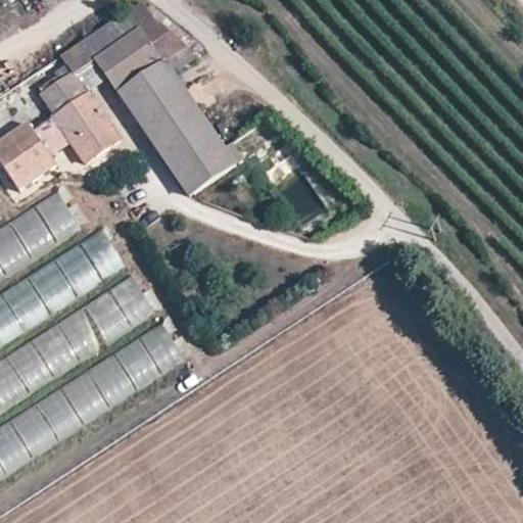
[(0,161),(19,191),(52,169),(49,162),(74,145),(87,164),(121,142),(89,94),(106,82),(117,97),(164,64),(186,48),(150,17),(140,3),(58,57),(72,76),(40,96),(55,119),(31,136),(25,126),(0,142),(0,161)]
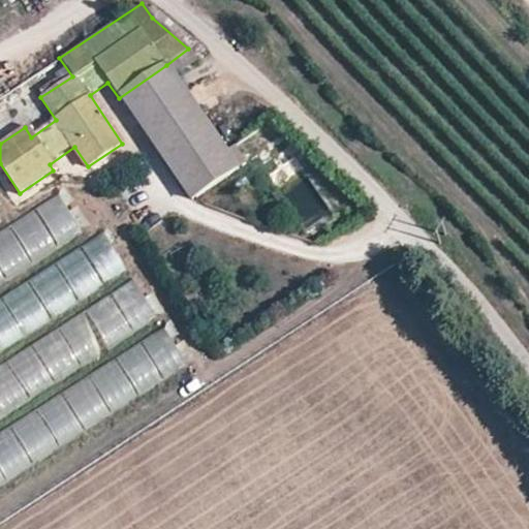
[(161,159),(191,201),(238,168),(225,149),(166,65),(119,98),(161,159)]
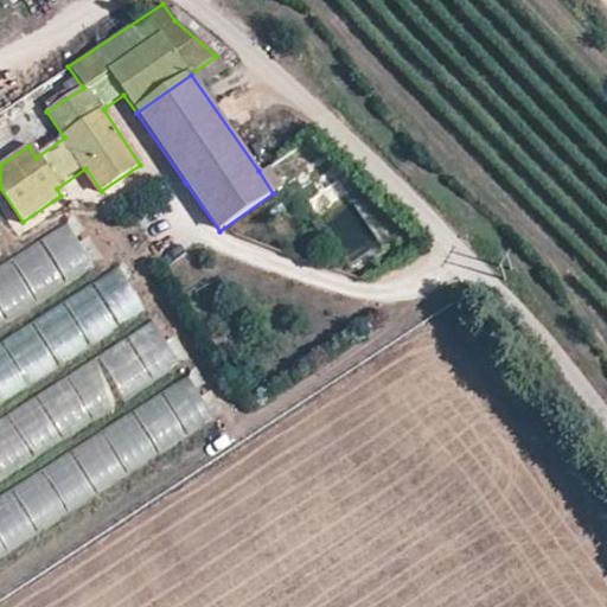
[(259,171),(273,193),(285,184),(270,163),(259,171)]
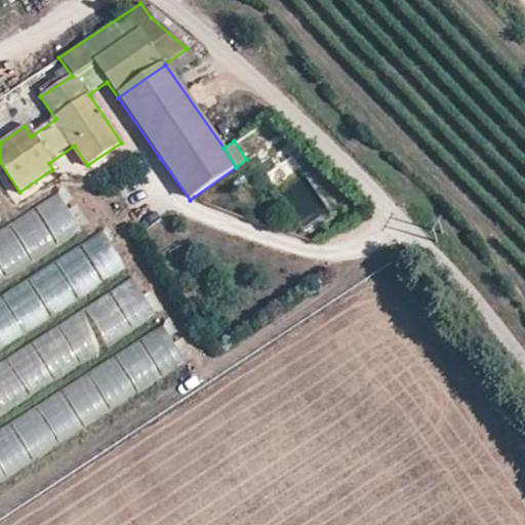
[(6,227),(0,231),(0,283),(80,232),(55,193),(6,225),(6,227)]
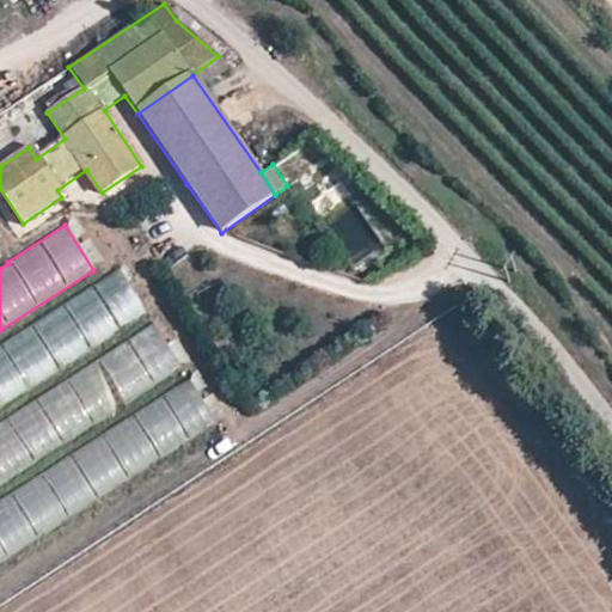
[(116,270),(0,344),(0,407),(145,314),(116,270)]
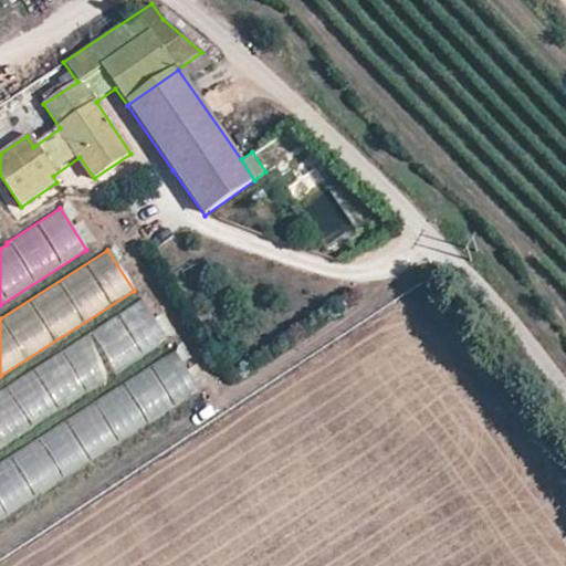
[(139,301),(0,389),(0,449),(167,343),(139,301)]
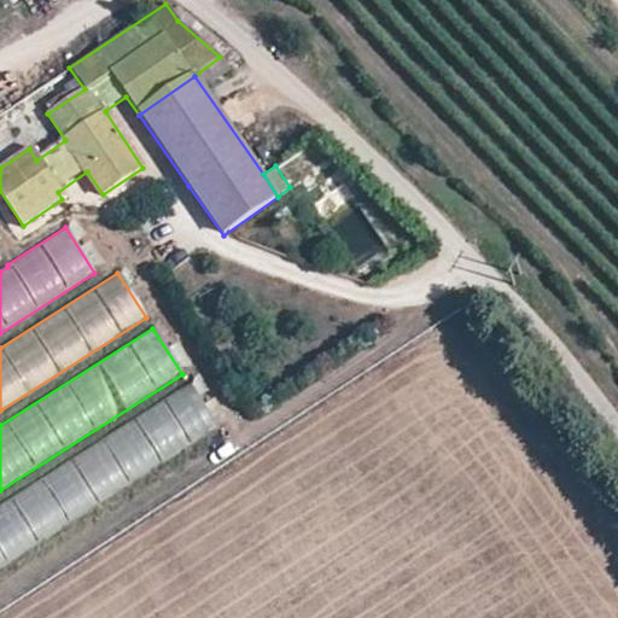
[(187,384),(0,503),(0,565),(216,427),(187,384)]
